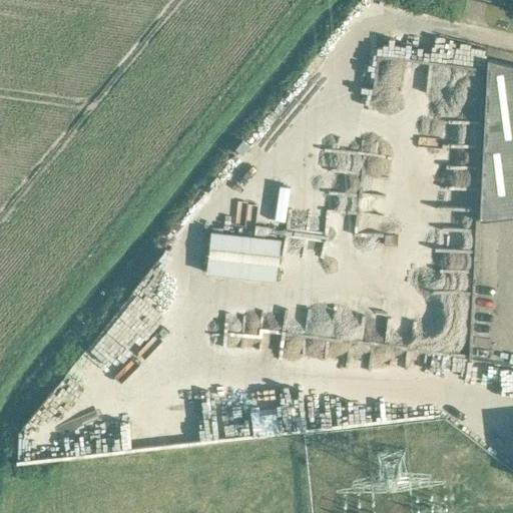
[(380,54),(377,91),(400,92),(403,55),(380,54)]
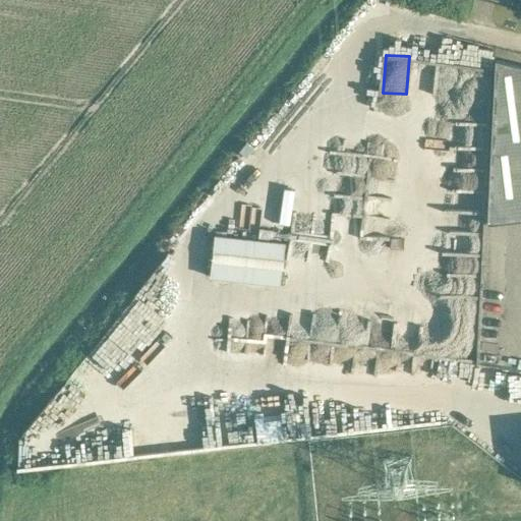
[(520,66),(496,60),(487,221),(520,217),(520,66)]
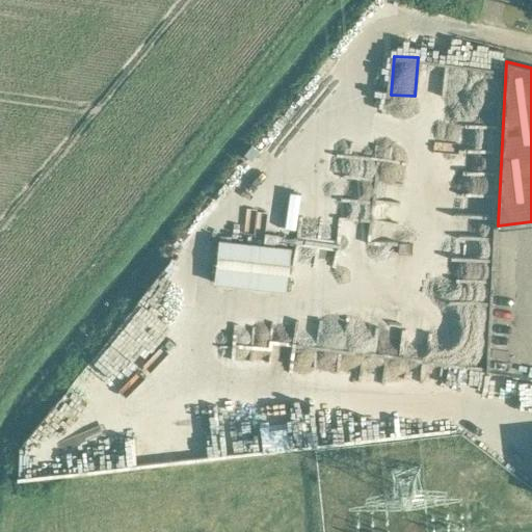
[(464,218),(463,241),(481,242),(482,219),(464,218)]
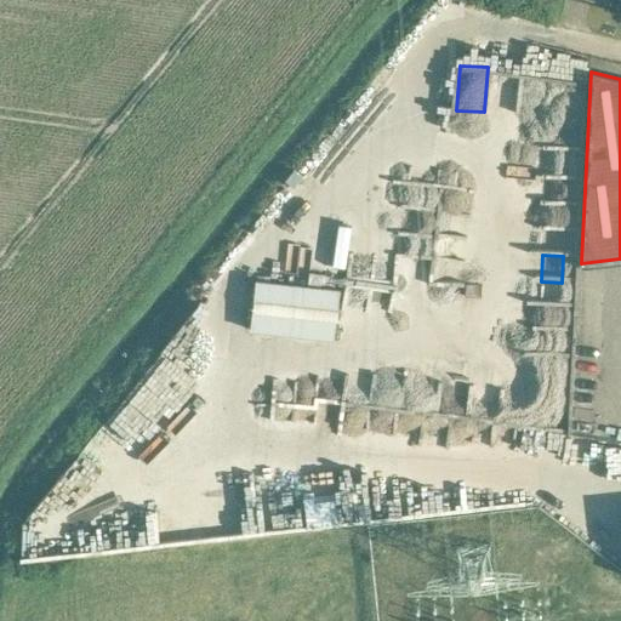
[(335,339),(340,290),(256,280),(250,329),(335,339)]
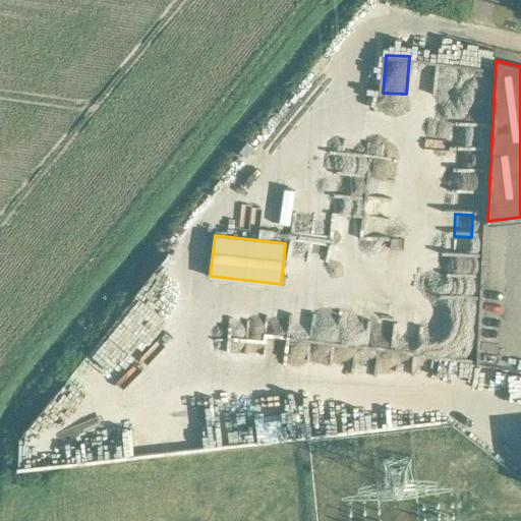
[(489,373),(488,389),(513,389),(513,373),(489,373)]
